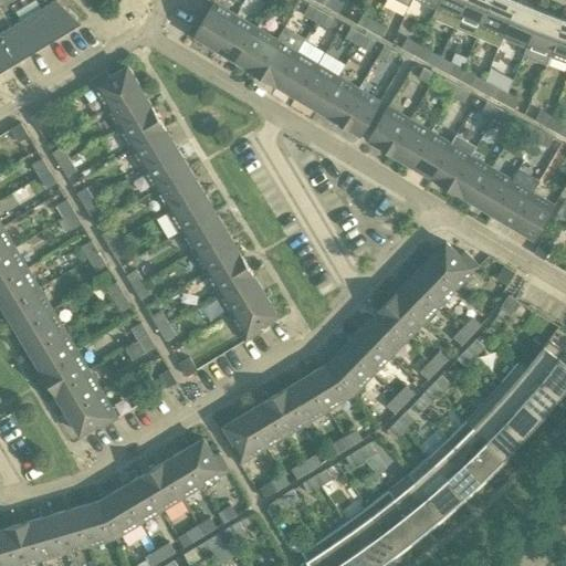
[(0,0),(0,70),(82,21),(60,0),(0,0)]
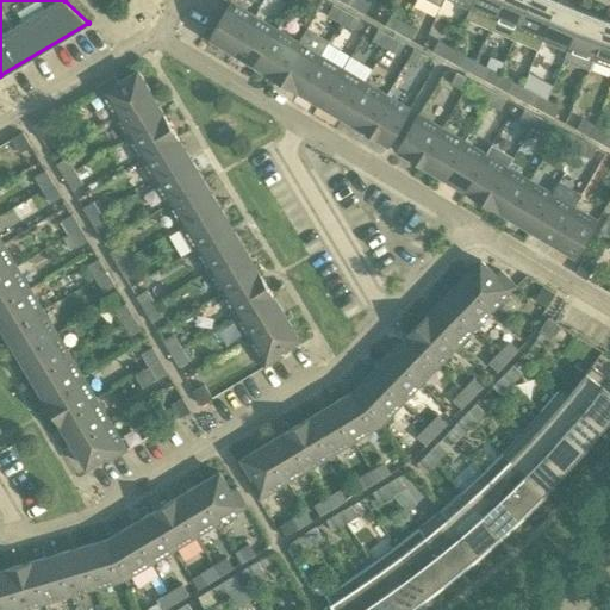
[(371,2),(365,0),(354,0),(352,6),(365,13),(371,2)]
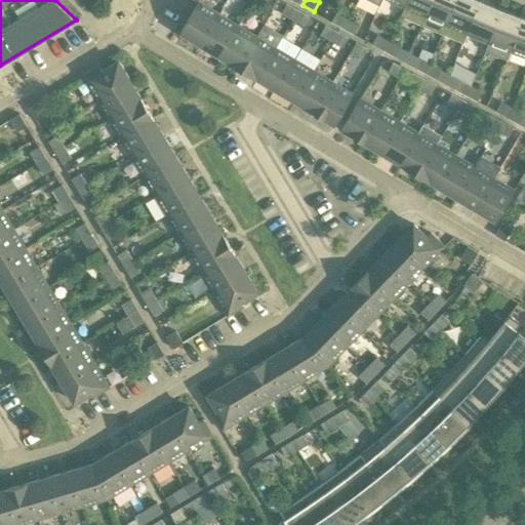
[(408,0),(388,0),(405,8),(408,0)]
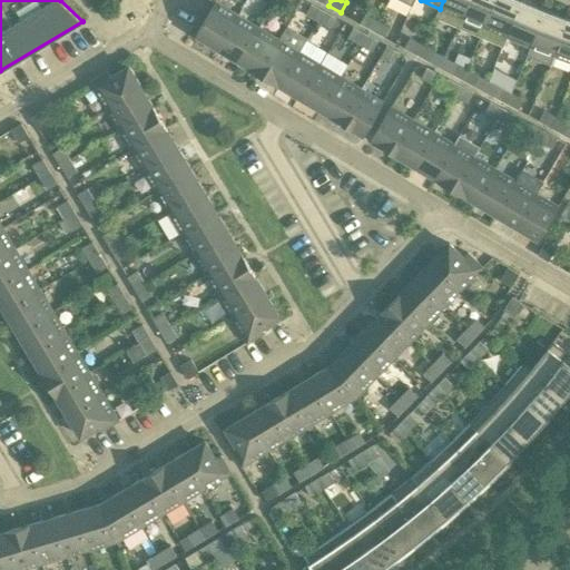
[(443,0),(440,9),(435,17),(459,27),(469,0),(443,0)]
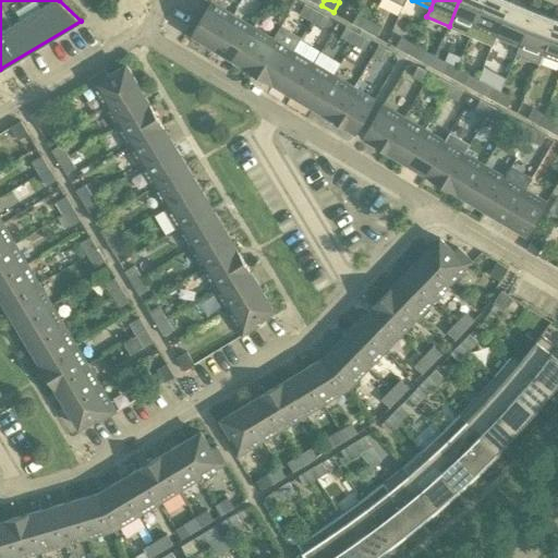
[(484,0),(459,0),(449,26),(471,36),(484,0)]
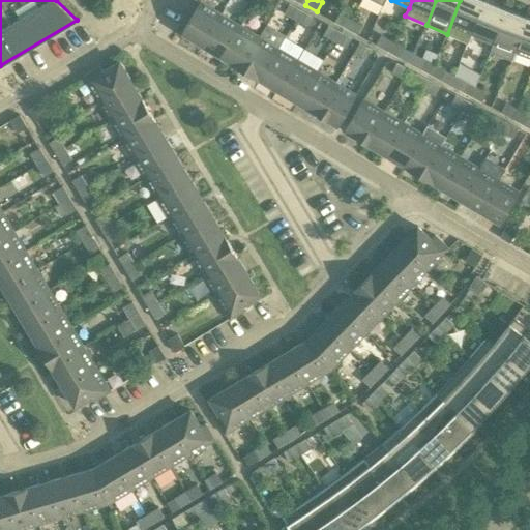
[(460,0),(447,34),(468,43),(470,39),(469,38),(484,0),(460,0)]
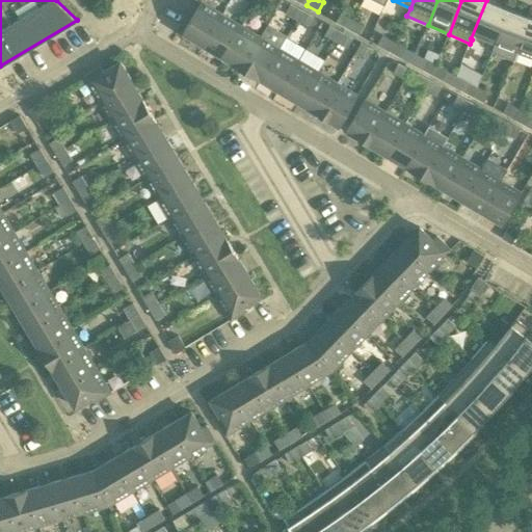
[(509,8),(489,0),(486,0),(471,38),(472,40),(494,48),(493,53),(509,8)]
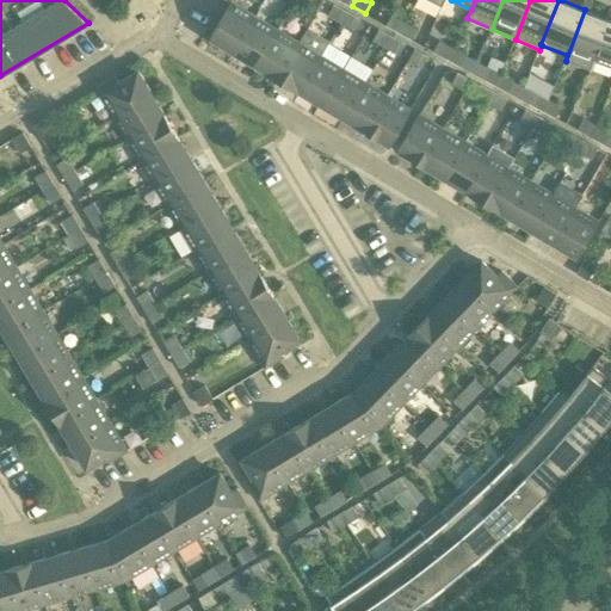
[(234,51),(254,16),(232,1),(210,37),(234,51)]
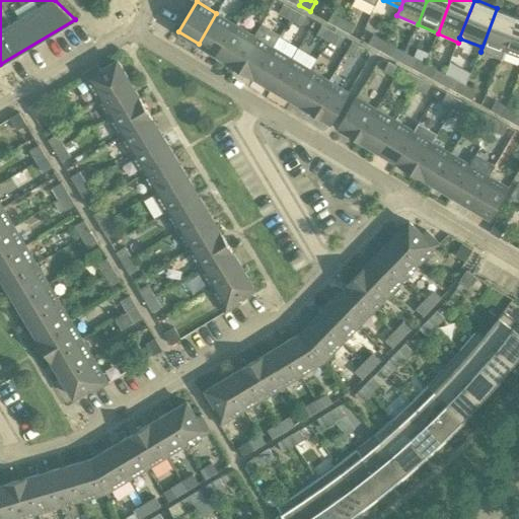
[(290,19),(295,10),(284,4),(278,13),(290,19)]
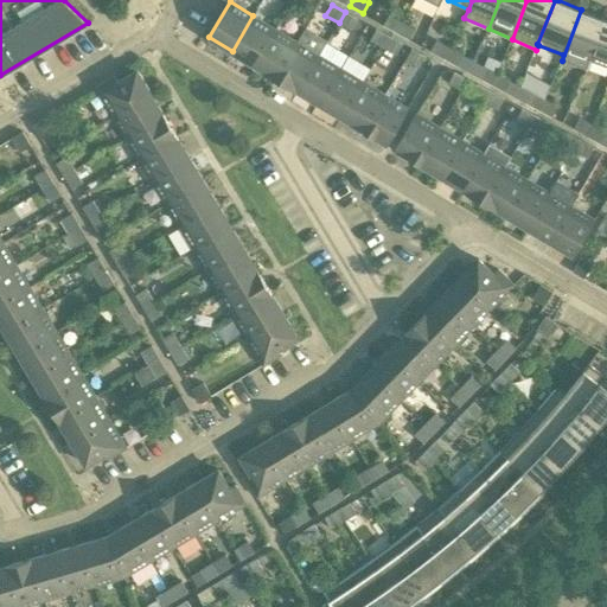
[(581,10),(562,61),(586,69),(604,18),(581,10)]
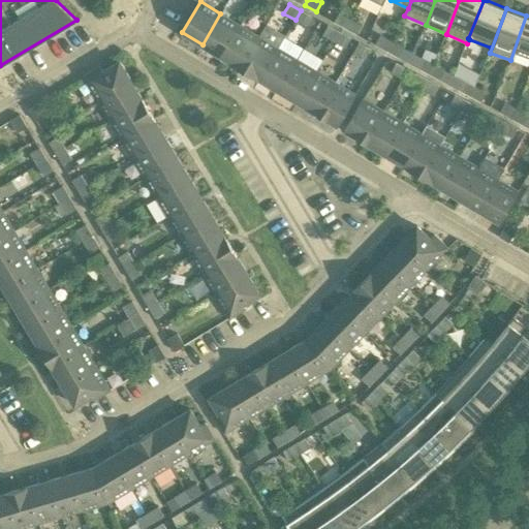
[(301,10),(296,20),(307,26),(312,17),(301,10)]
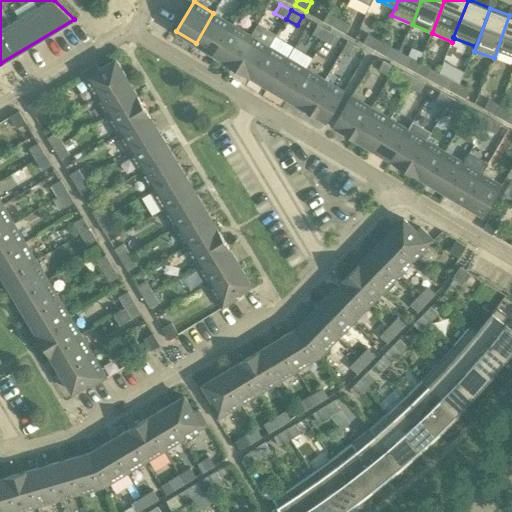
[(339,18),(328,12),(323,21),(334,27),(339,18)]
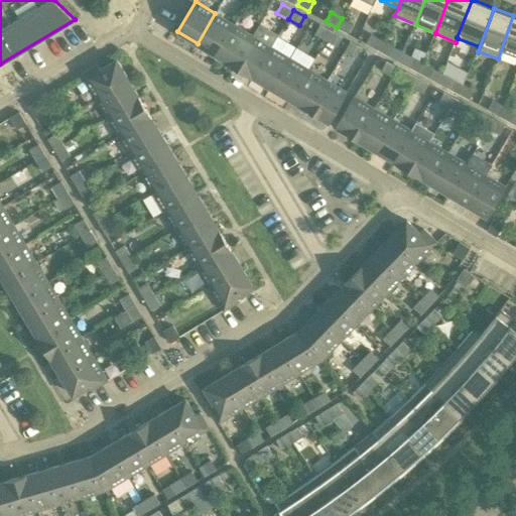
[(234,24),(215,13),(198,43),(216,54),(234,24)]
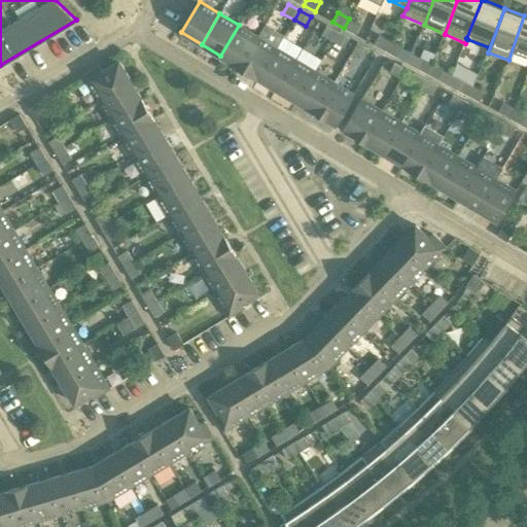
[(526,15),(524,15),(508,60),(510,61),(513,53),(526,57),(526,15)]
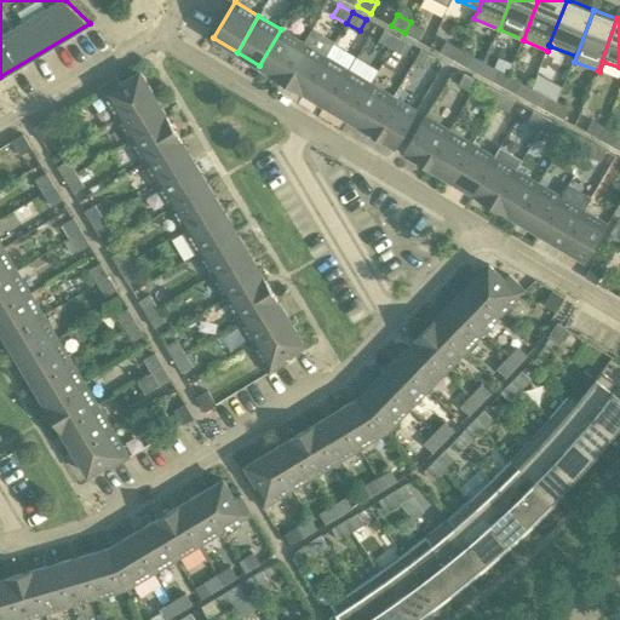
[(425,29),(411,22),(405,33),(419,40),(425,29)]
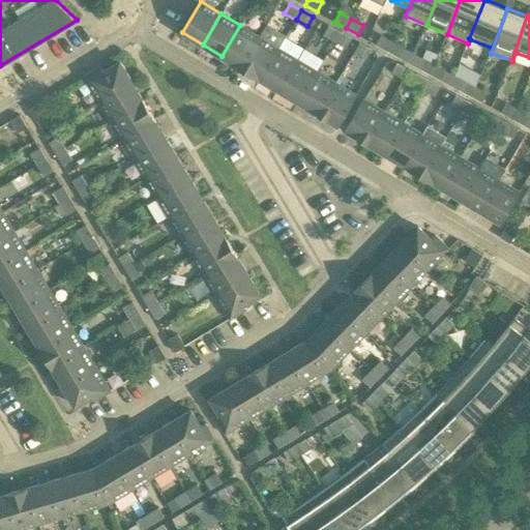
[(340,32),(328,26),(321,21),(315,30),(334,41),(340,32)]
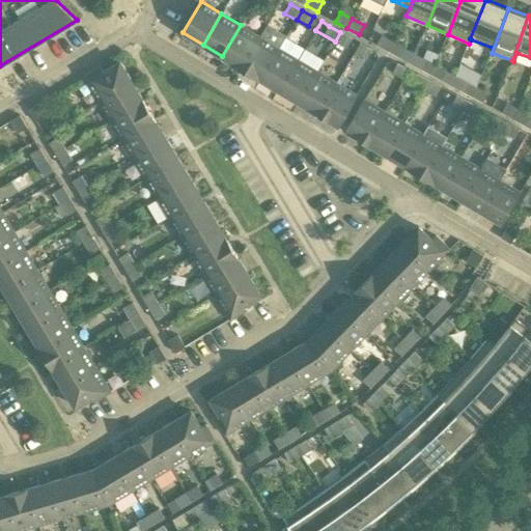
[(241,25),(222,56),(242,67),(260,36),(241,25)]
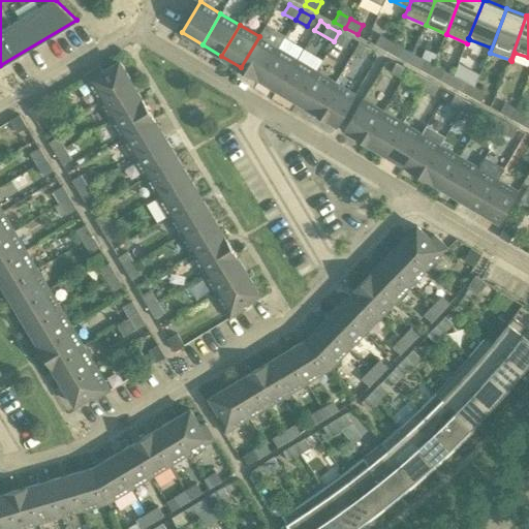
[(351,38),(339,32),(334,41),(345,48),(351,38)]
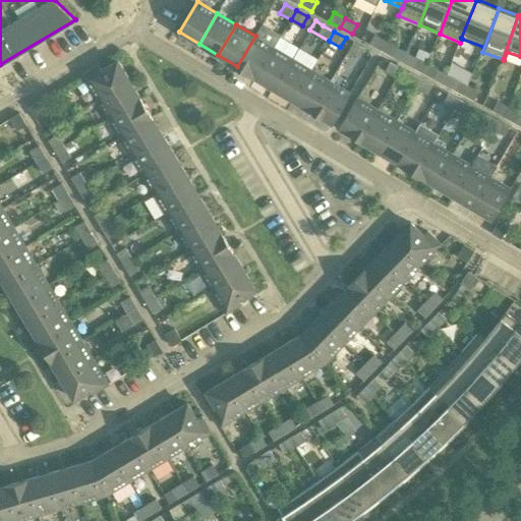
[(386,41),(374,35),(369,44),(381,50),(386,41)]
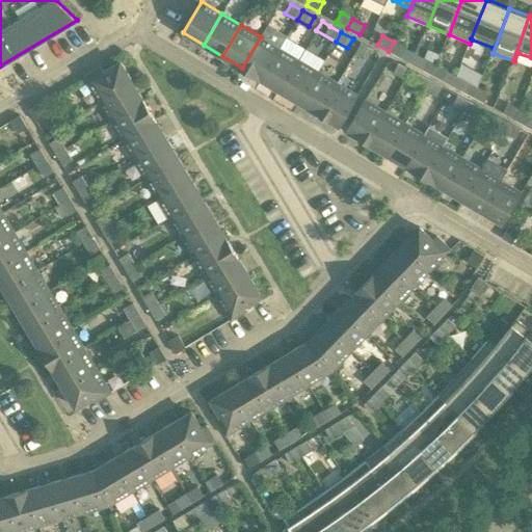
[(280,48),(261,36),(242,68),(262,79),(280,48)]
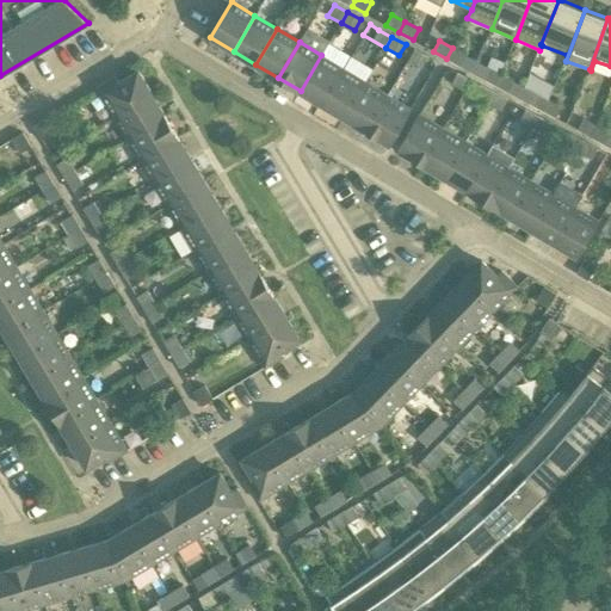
[(466,55),(452,48),(446,59),(460,66),(466,55)]
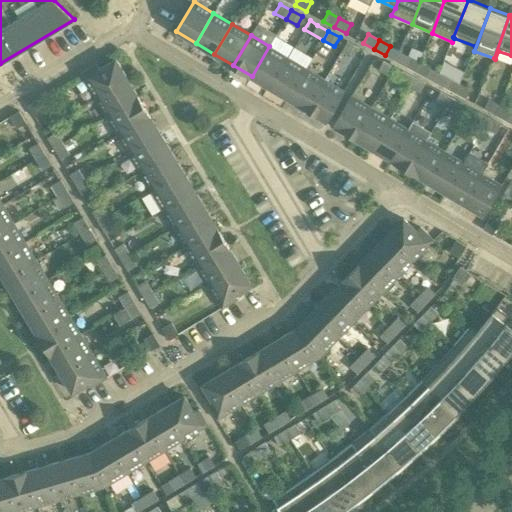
[(354,57),(359,48),(347,41),(342,51),(354,57)]
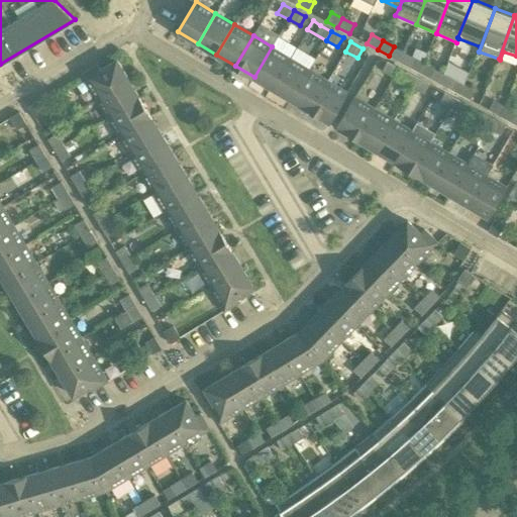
[(272,46),(254,77),(273,88),(291,58),(272,46)]
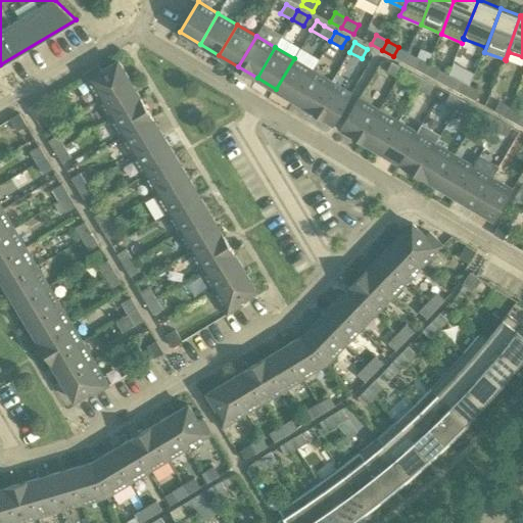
[(428,63),(417,57),(412,66),(423,73),(428,63)]
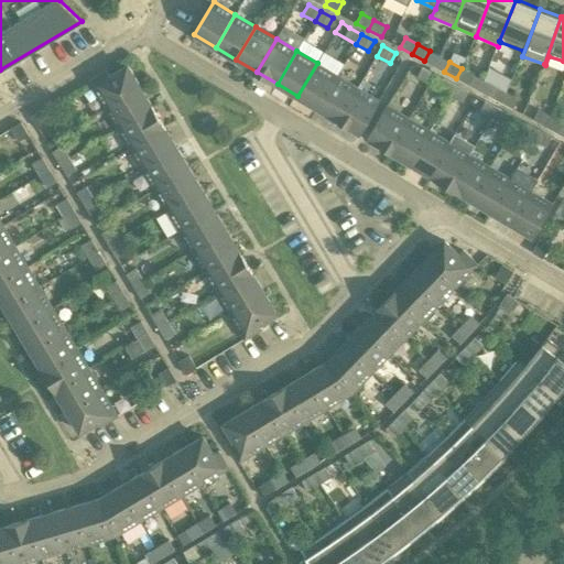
[(317,63),(297,96),(318,108),(338,76),(317,63)]
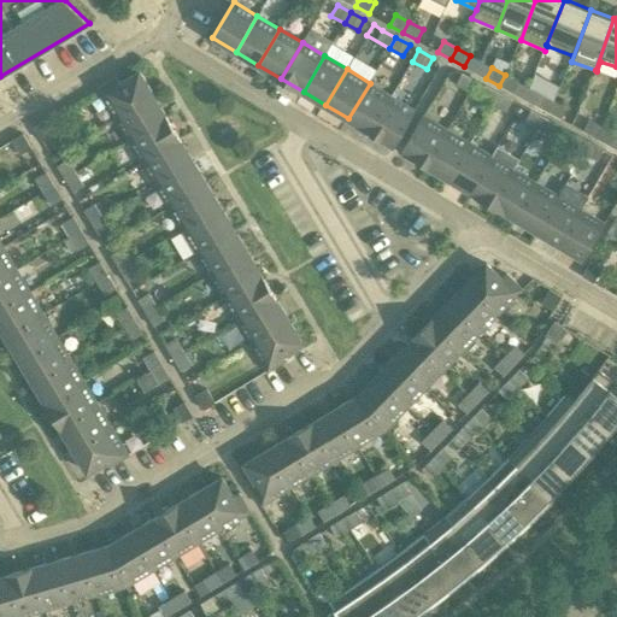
[(115,118),(153,95),(139,71),(121,83),(117,77),(98,89),(115,118)]
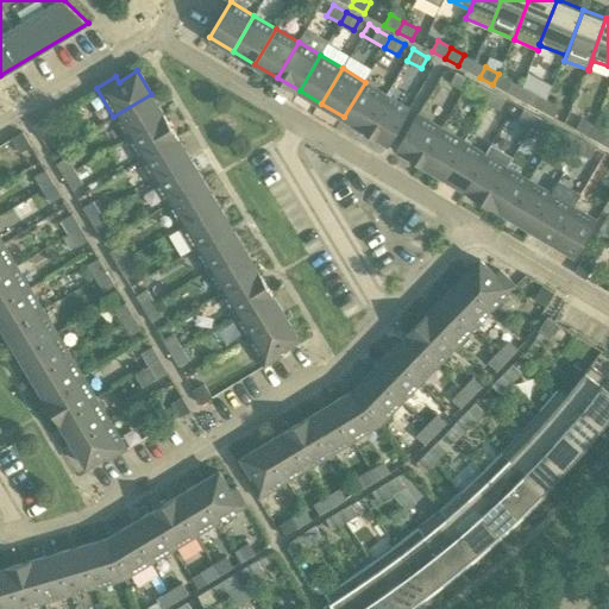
[(463,90),(469,80),(456,73),(450,83),(463,90)]
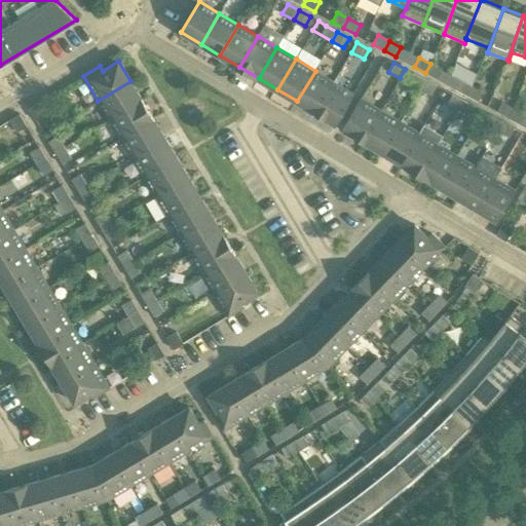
[(442,70),(430,64),(425,73),(438,79),(442,70)]
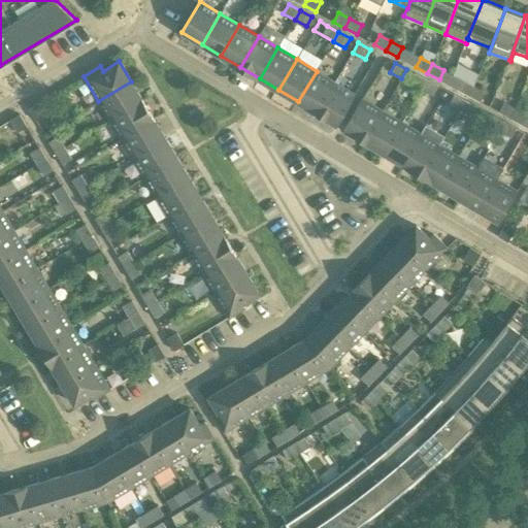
[(335,83),(317,71),(298,101),(317,113),(335,83)]
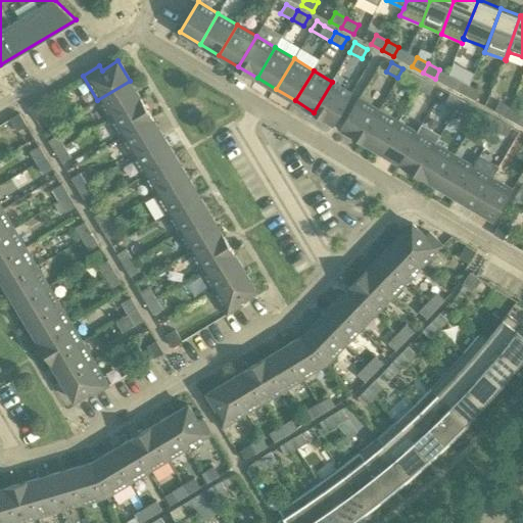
[(418,88),(423,79),(411,73),(406,82),(418,88)]
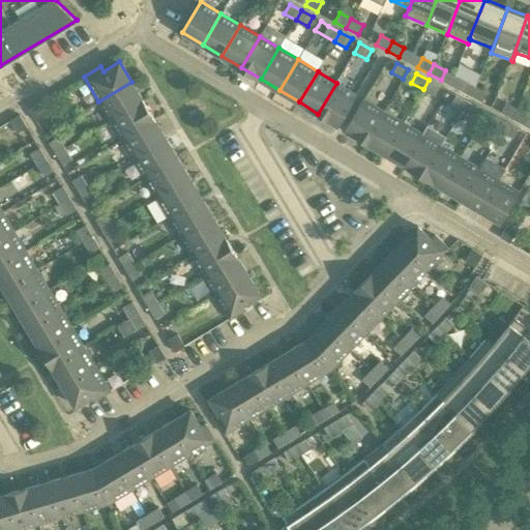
[(429,80),(423,89),(435,95),(440,86),(429,80)]
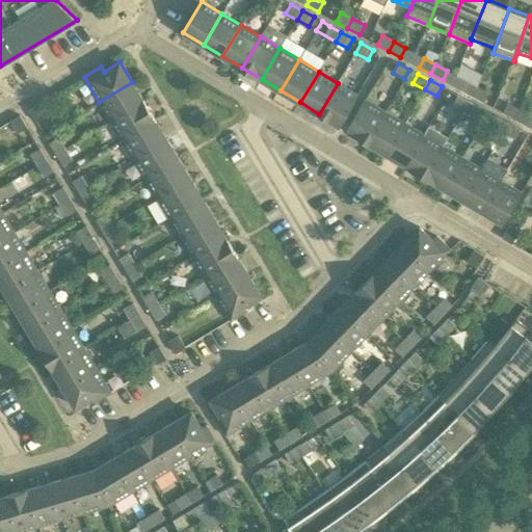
[(473,97),(478,86),(477,86),(466,80),(460,89),(473,97)]
